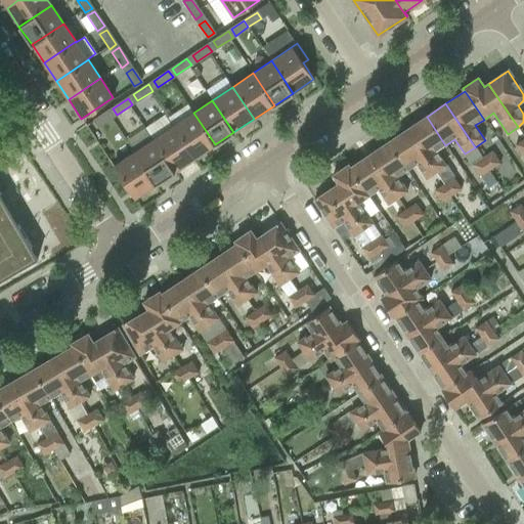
[(98,127),(114,117),(110,111),(94,121),(98,127)]
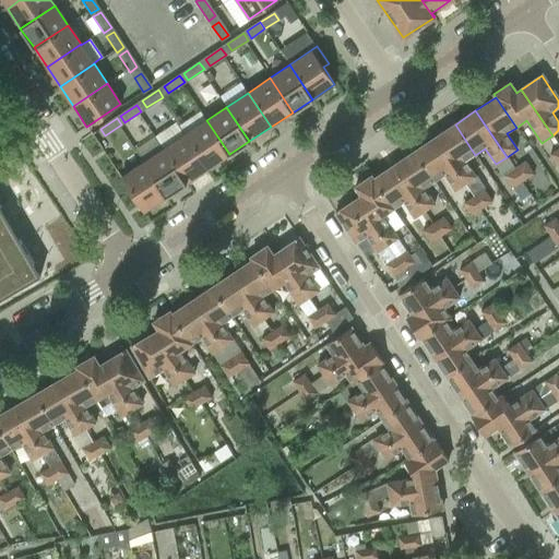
[(207,169),(229,154),(206,120),(185,134),(207,169)]
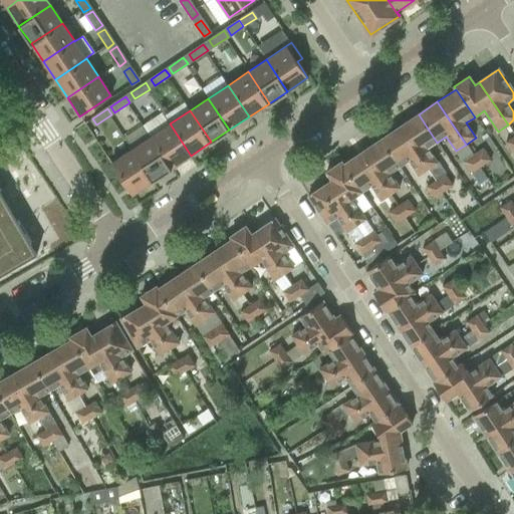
[(162,112),(142,125),(150,138),(171,169),(191,156),(170,124),(162,112)]
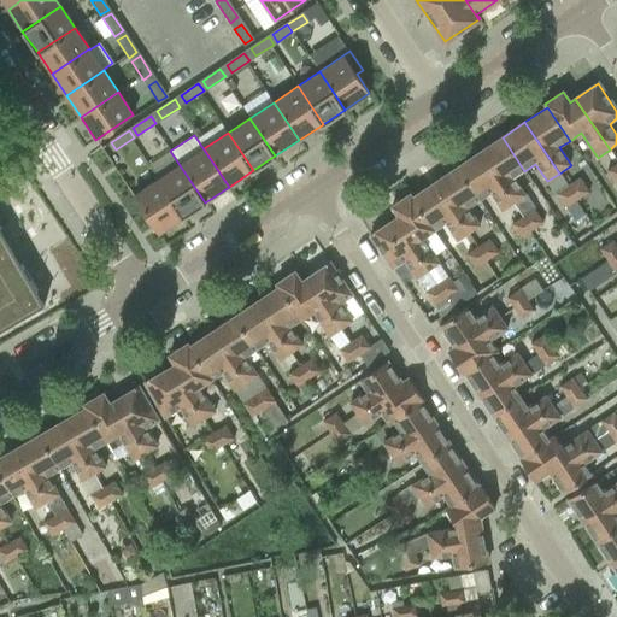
[(503,137),(480,153),(513,204),(526,195),(513,178),(524,171),(503,137)]
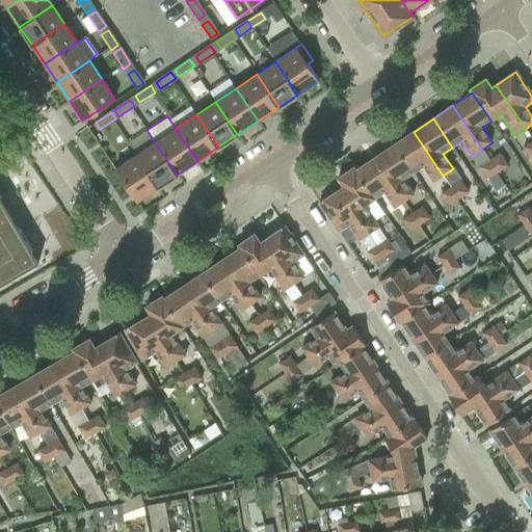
[(414,132),(394,144),(413,174),(423,167),(432,182),(443,176),(414,132)]
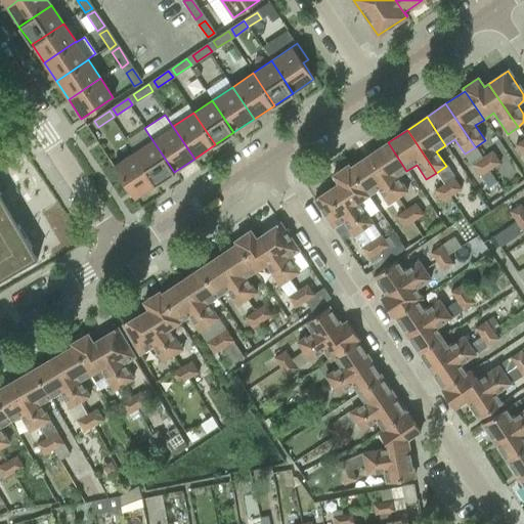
[(156,184),(174,172),(153,140),(134,153),(156,184)]
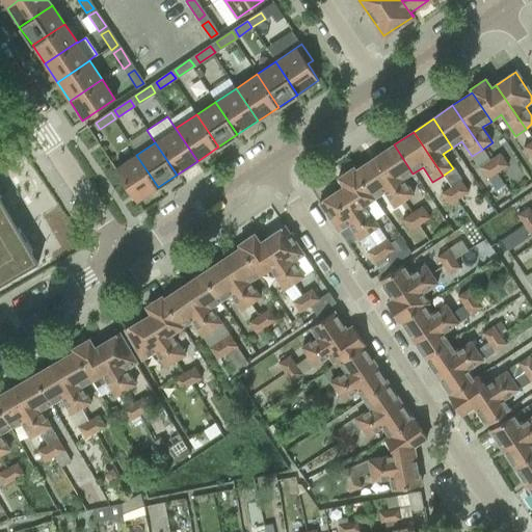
[(394,144),(374,158),(403,202),(415,194),(404,180),(413,174),(394,144)]
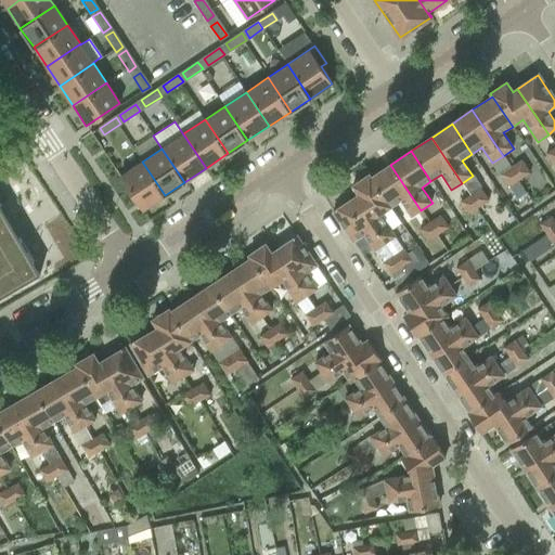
[(142,162),(119,176),(142,210),(165,195),(142,162)]
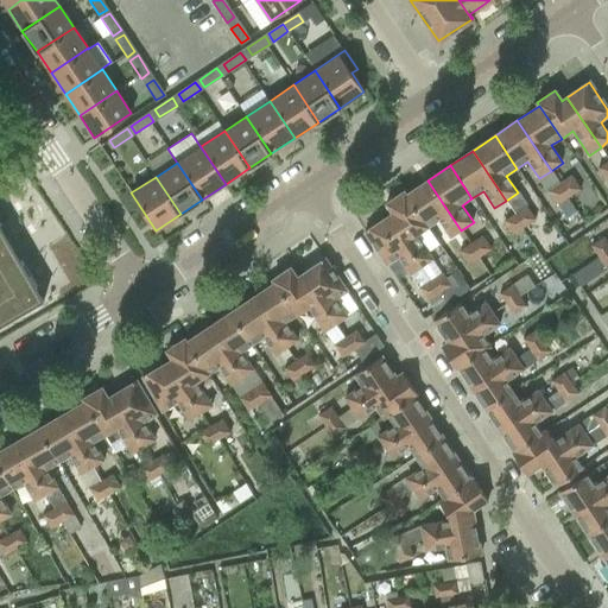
[(571,177),(559,184),(569,197),(580,189),(571,177)]
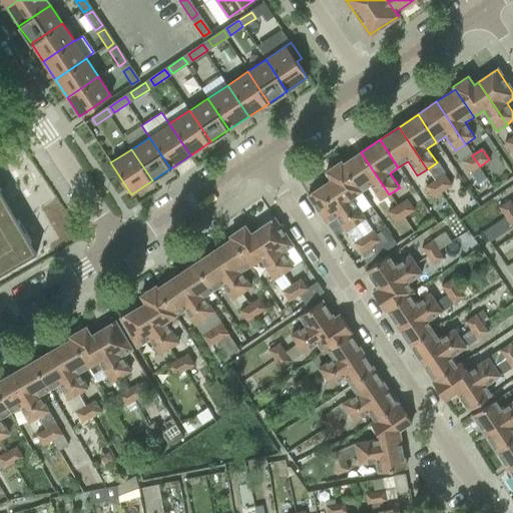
[(389,194),(361,152),(342,165),(361,193),(370,186),(379,201),(389,194)]
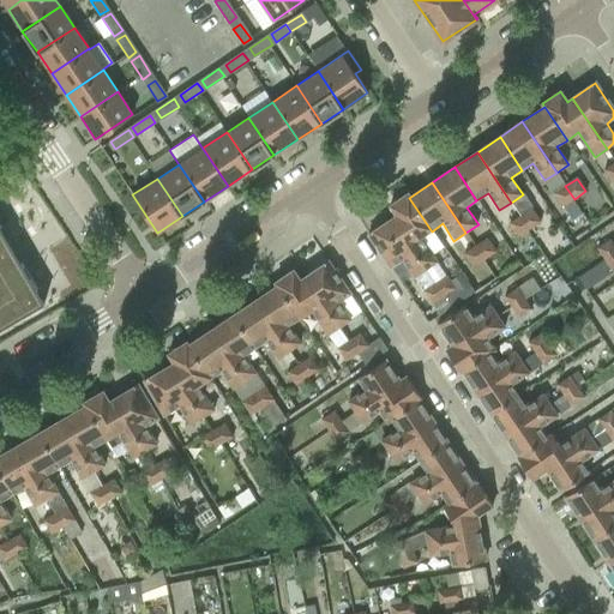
[(575,199),(565,186),(554,193),(563,206),(575,199)]
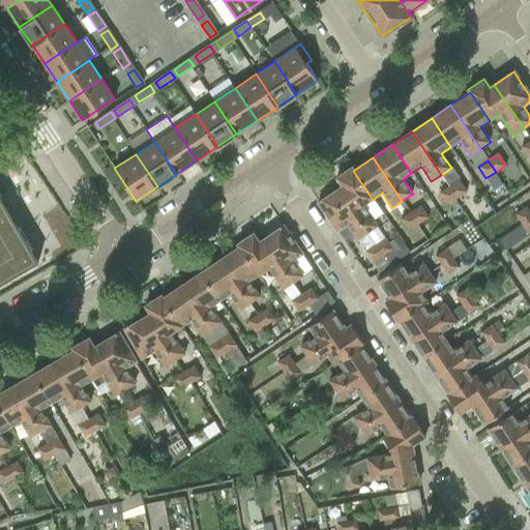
[(351,168),(336,178),(342,186),(337,189),(366,233),(374,228),(377,226),(373,219),(382,213),(373,200),(353,171),(351,168)]
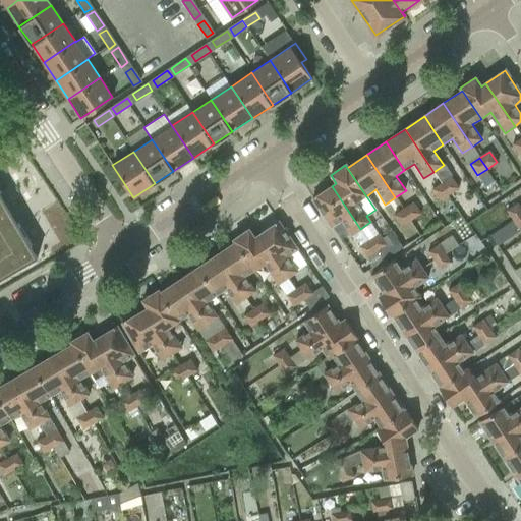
[(451,176),(441,183),(448,193),(458,187),(451,176)]
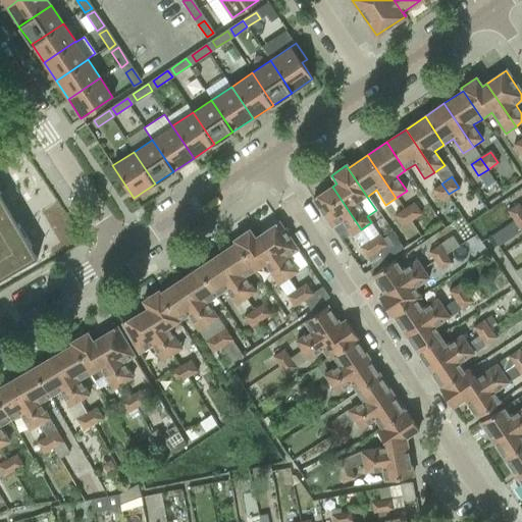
[(449,194),(441,184),(432,190),(439,201),(449,194)]
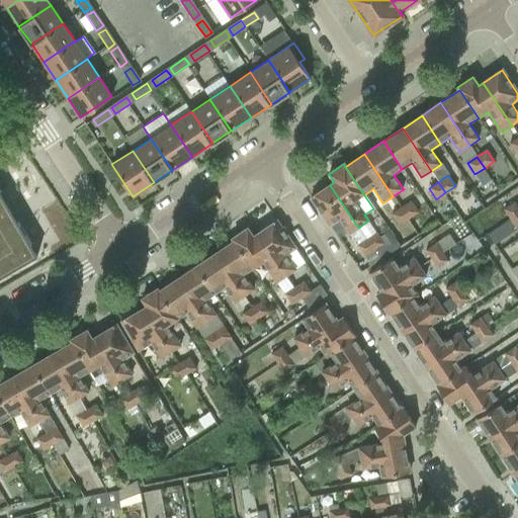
[(358,228),(330,185),(311,198),(329,226),(339,219),(349,234),(358,228)]
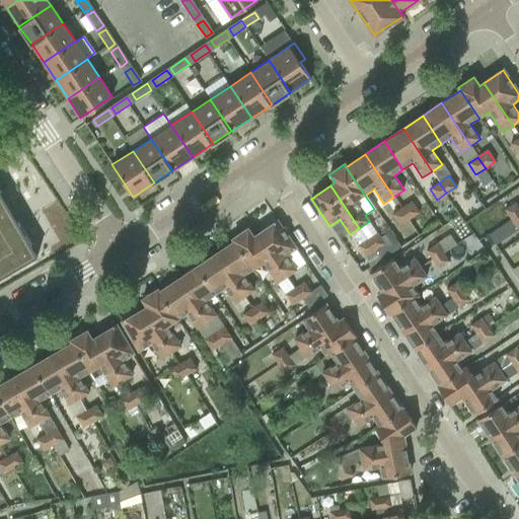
[(0,262),(29,245),(30,246),(31,245),(20,226),(19,225),(17,222),(9,228),(0,212),(0,193),(1,193),(0,192),(0,262)]
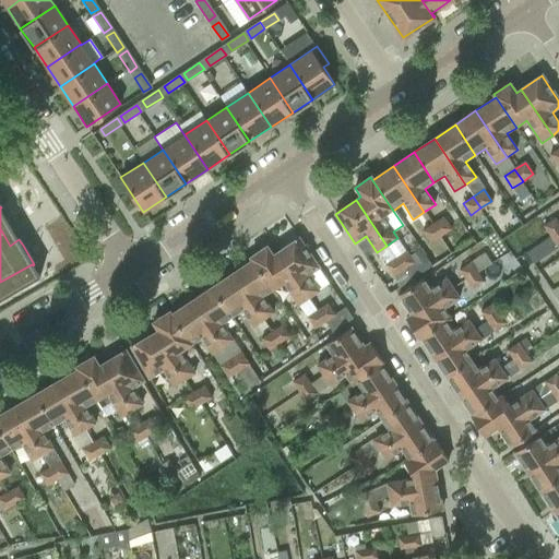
[(442,217),(431,224),(440,236),(450,228),(442,217)]
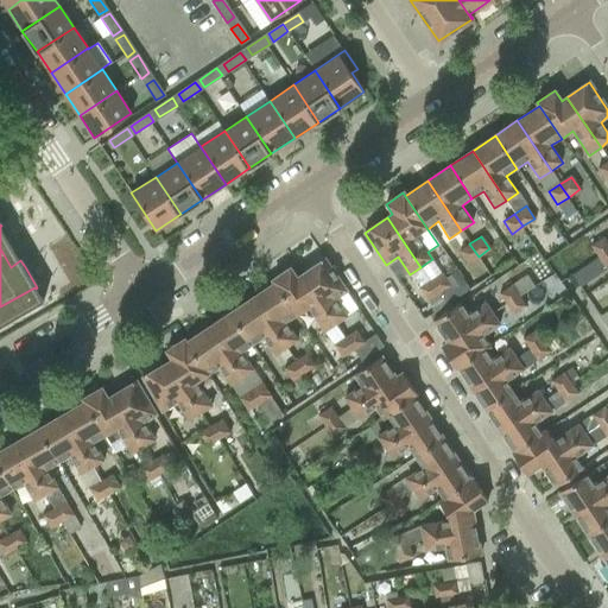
[(607,244),(603,238),(590,246),(597,257),(607,249),(607,244)]
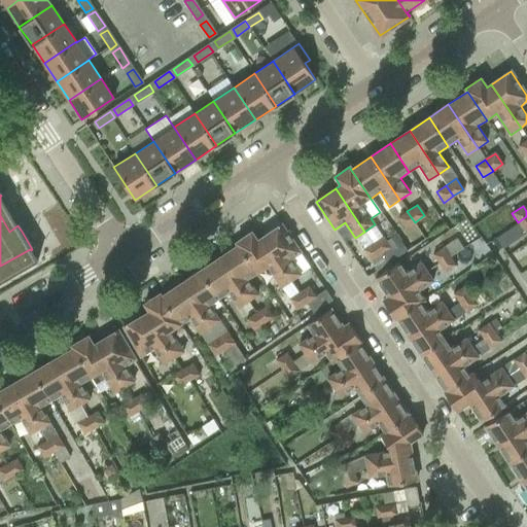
[(415,222),(407,211),(397,217),(406,229),(415,222)]
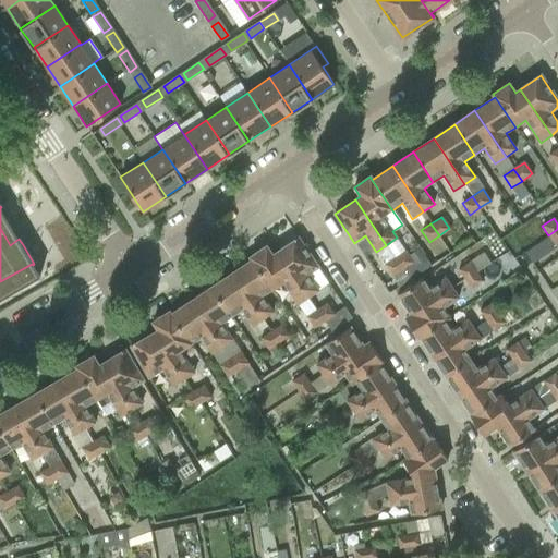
[(557,229),(548,235),(555,245),(557,243),(557,229)]
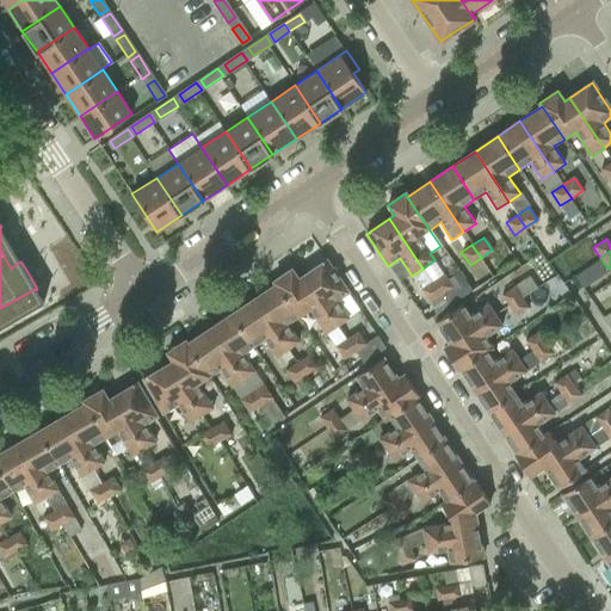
[(327,260),(303,276),(337,326),(349,319),(360,310),(349,294),(327,260)]
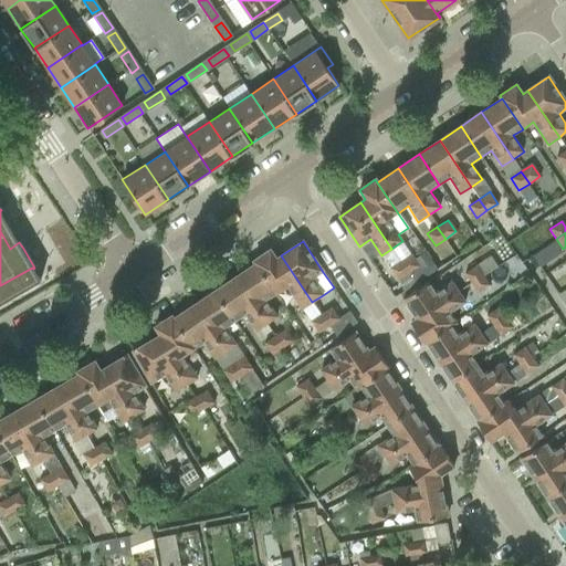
[(270,249),(254,260),(276,294),(287,287),(302,308),(312,302),(281,255),(276,259),(270,249)]
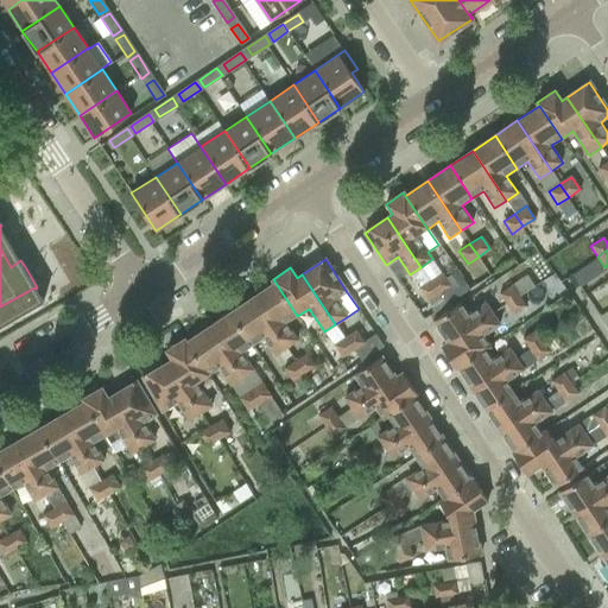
[(441,273),(430,282),(438,293),(439,293),(447,305),(469,290),(456,271),(444,278),(441,273)]
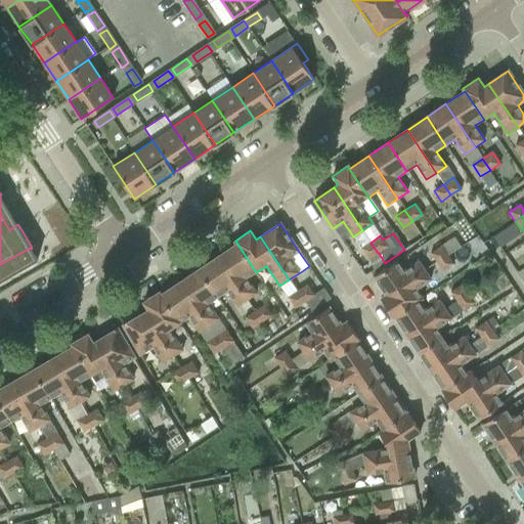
[(236,244),(217,257),(247,300),(257,293),(248,278),(256,272),(235,241),(234,242),(236,244)]
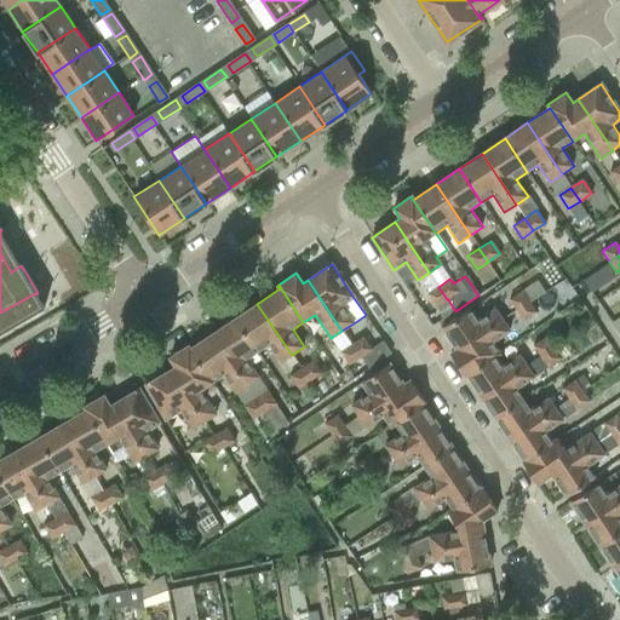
[(438,287),(428,294),(436,306),(443,319),(455,311),(448,299),(447,299),(438,287)]
